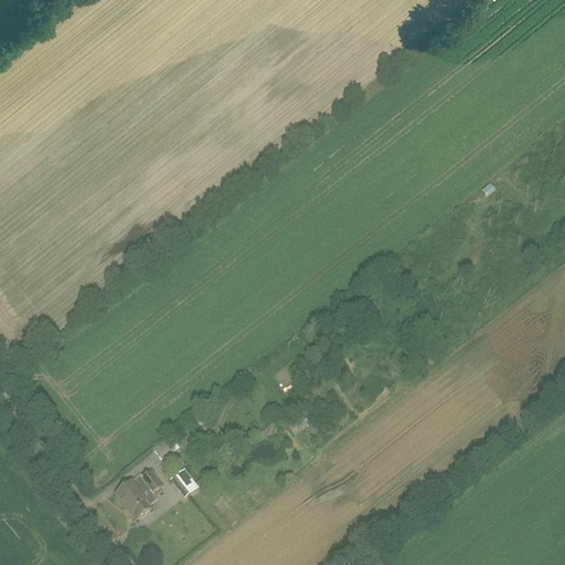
[(484,197),(493,189),(488,183),(479,191),(484,197)]
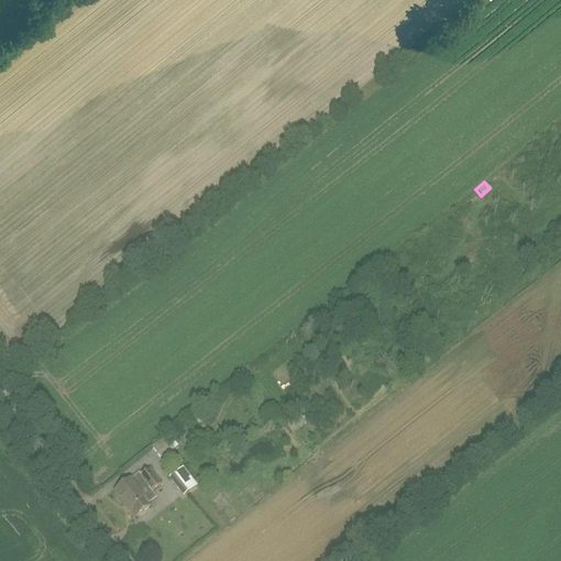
[(164,435),(150,446),(160,458),(173,448),(164,435)]
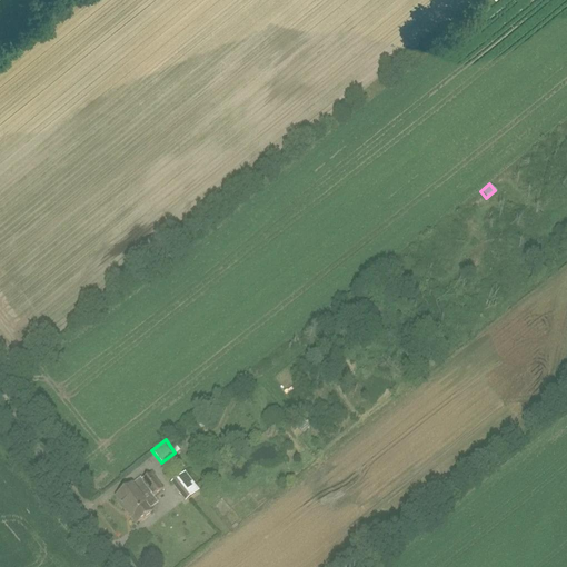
[(185,468),(170,480),(186,499),(200,488),(185,468)]
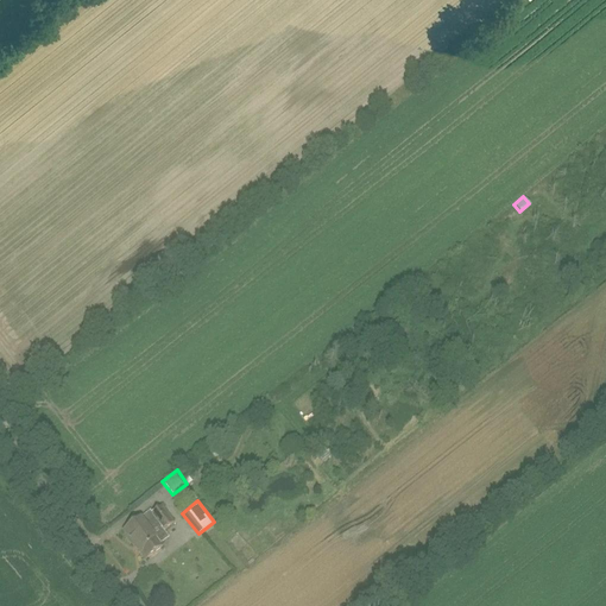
[(162,504),(151,512),(163,529),(174,521),(162,504)]
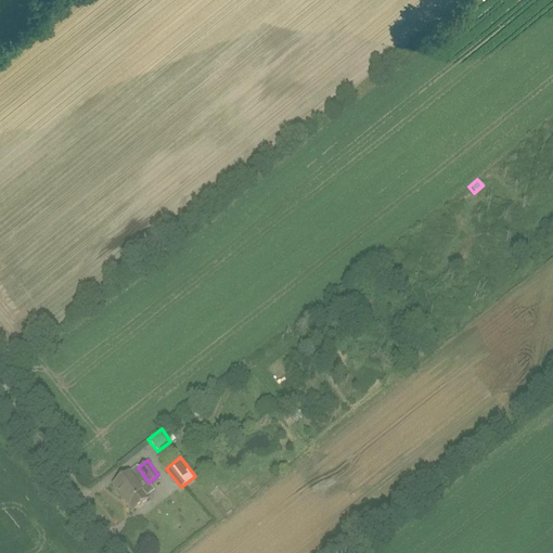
[(128,471),(145,493),(153,488),(149,483),(138,467),(137,465),(128,471)]
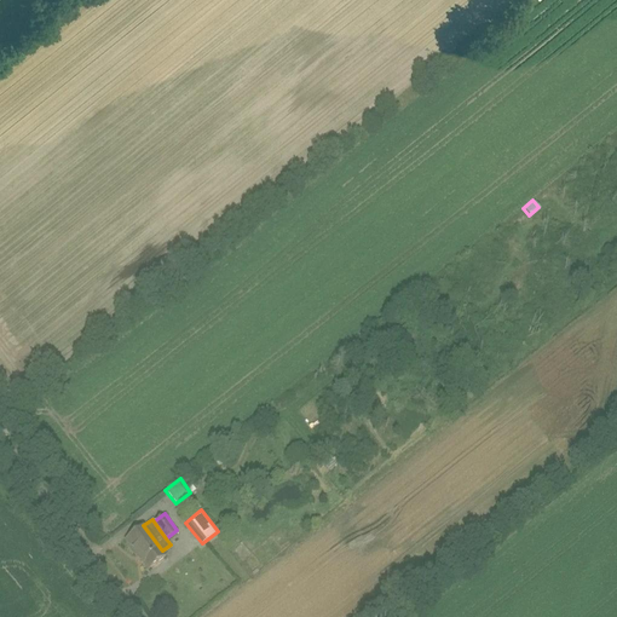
[(143,525),(125,538),(148,570),(166,557),(162,551),(143,525)]
